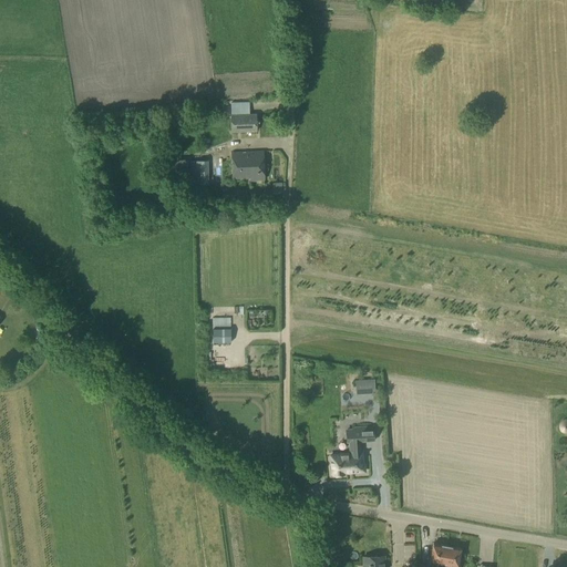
[(59,85),(71,82),(68,70),(55,73),(59,85)]
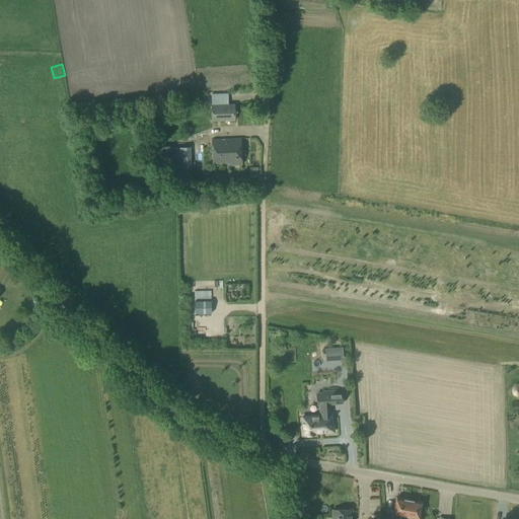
[(213,92),(214,101),(230,100),(229,92),(213,92)]
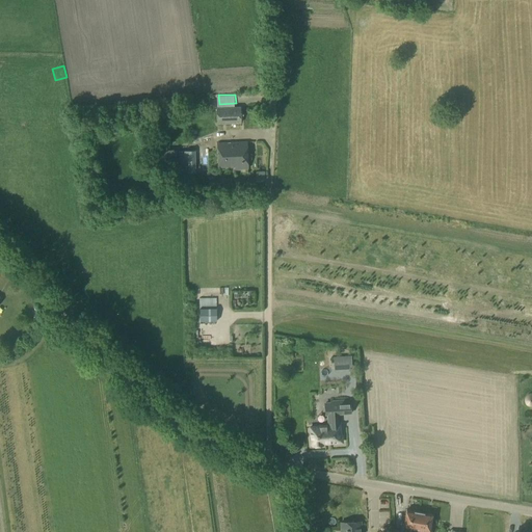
[(217,125),(241,124),(241,107),(216,108),(217,125)]
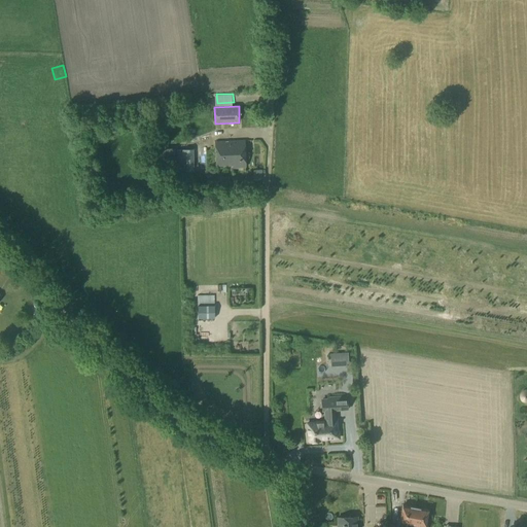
[(216,166),(231,166),(231,152),(225,152),(224,142),(215,142),(216,166)]
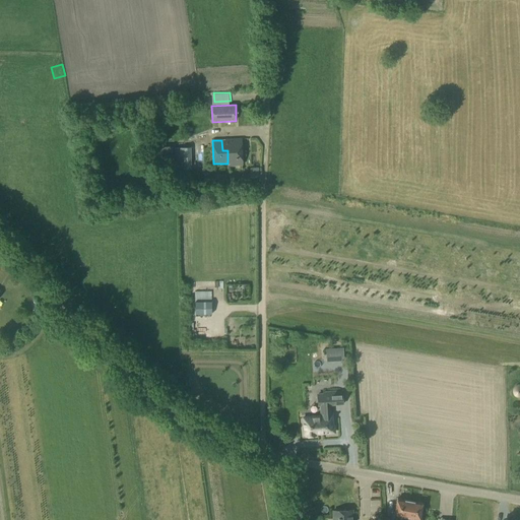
[(228,150),(228,164),(230,164),(230,166),(242,165),(241,140),(221,140),(222,150),(228,150)]
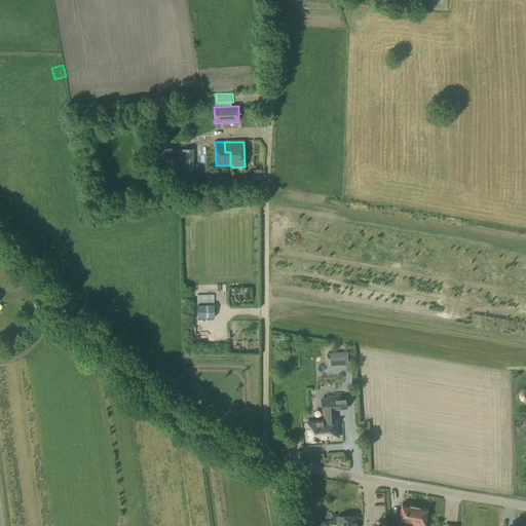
[(178,146),(179,166),(195,165),(194,145),(178,146)]
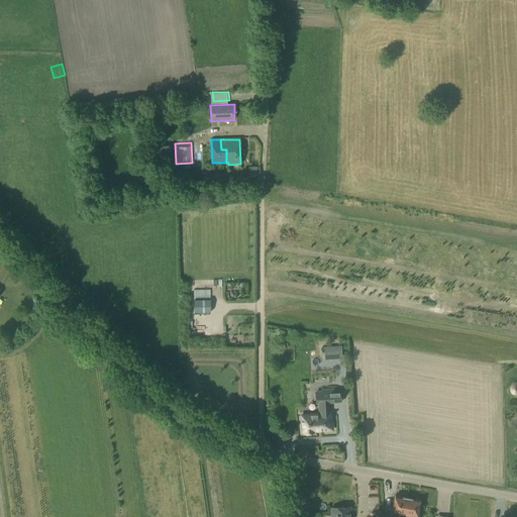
[(150,159),(172,158),(171,146),(150,147),(150,159)]
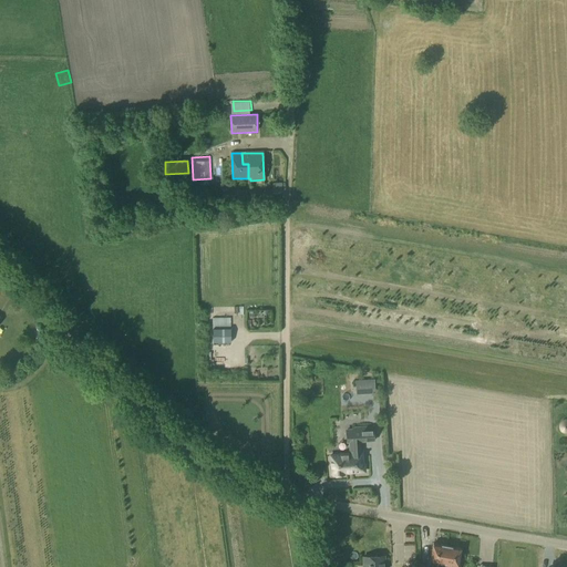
[(235,360),(217,360),(217,373),(235,373),(235,360)]
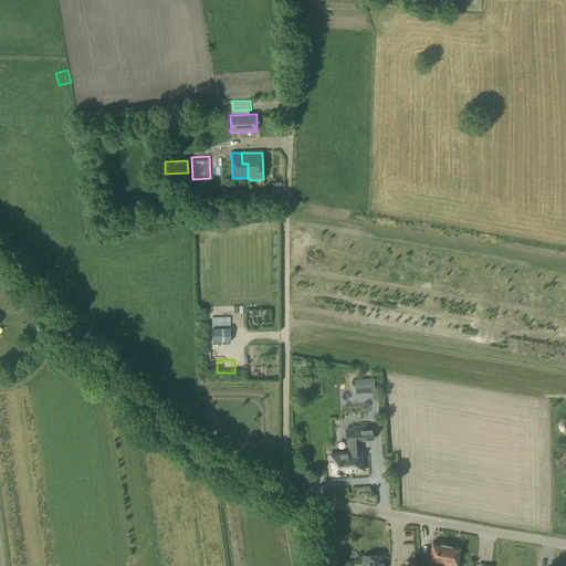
[(366,379),(355,380),(355,394),(367,394),(366,379)]
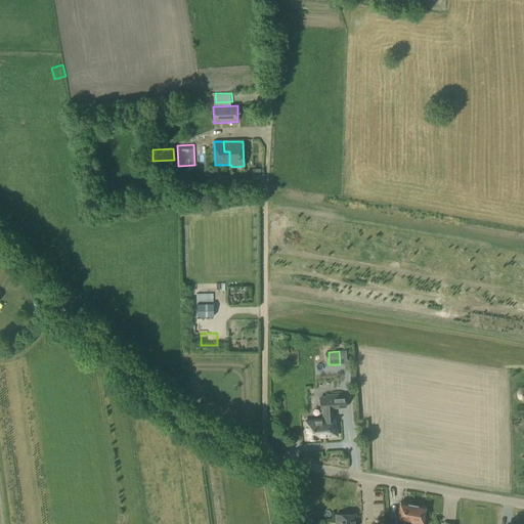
[(346,407),(345,395),(332,395),(332,396),(326,396),(326,398),(320,398),(320,405),(326,405),(328,413),(324,413),(325,420),(306,422),(307,437),(308,437),(308,439),(323,438),(323,436),(337,435),(337,430),(335,431),(334,420),(333,408),(346,407)]
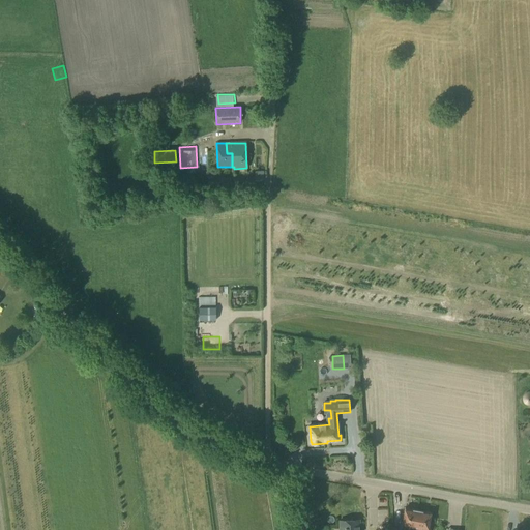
[(413,529),(417,510),(404,508),(402,522),(400,521),(398,529),(413,529)]
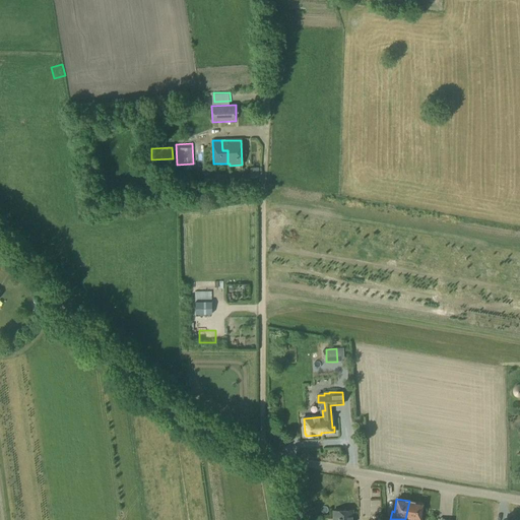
[(423,503),(409,501),(405,519),(421,519),(424,516),(420,516),(423,503)]
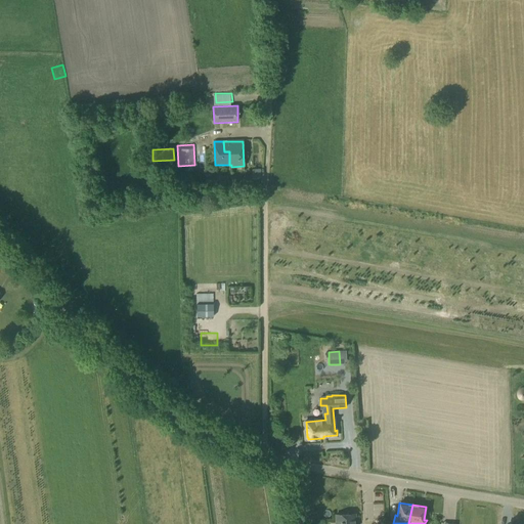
[(335,523),(354,523),(354,515),(335,515),(335,523)]
